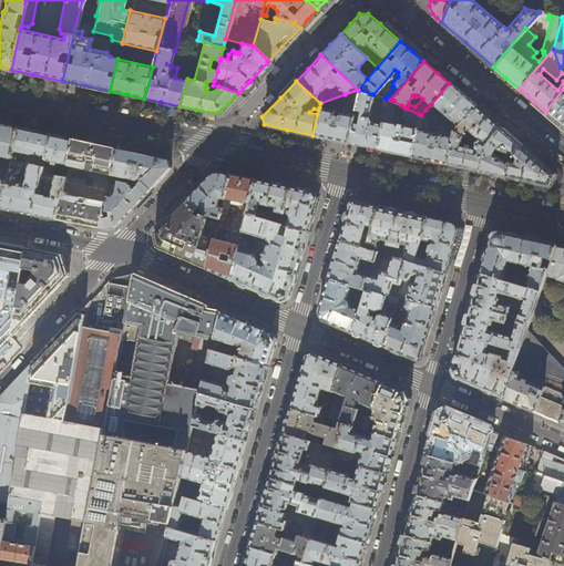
[(433,121),(452,131),(474,105),(460,93),(449,83),(431,104),(445,117),(443,121),(426,110),(421,115),(433,121)]
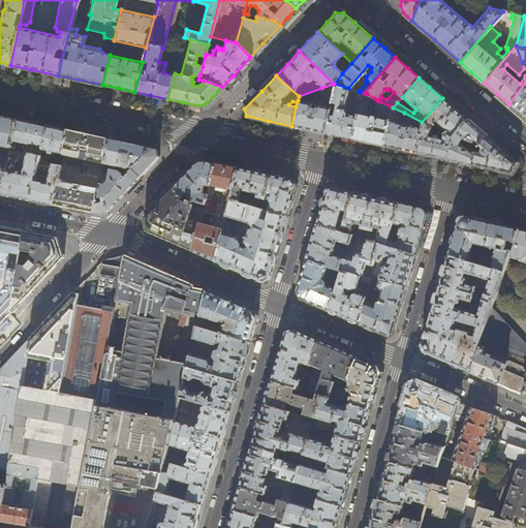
[(525,119),(525,83),(508,104),(520,114),(525,119)]
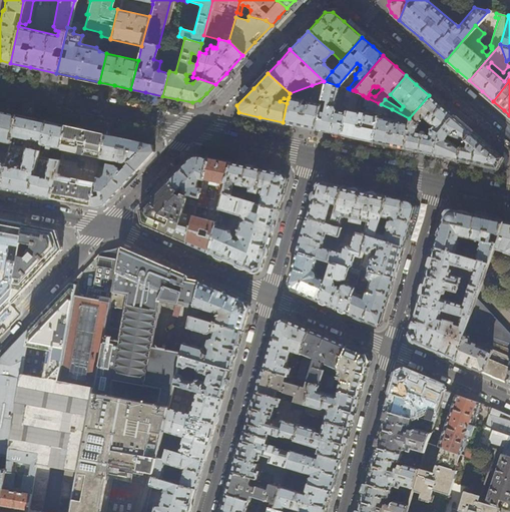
[(283,122),(314,129),(325,81),(324,81),(312,85),(308,101),(307,101),(306,102),(302,101),(302,100),(289,97),(288,99),(287,103),(283,122)]
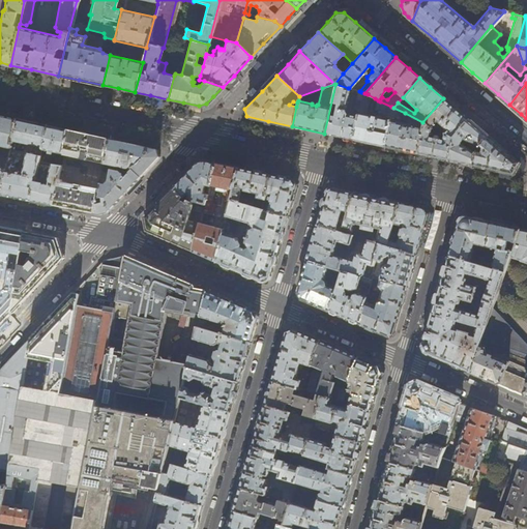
[(357,113),(354,112),(353,116),(345,114),(344,111),(348,88),(335,84),(324,134),(351,139),(357,113)]
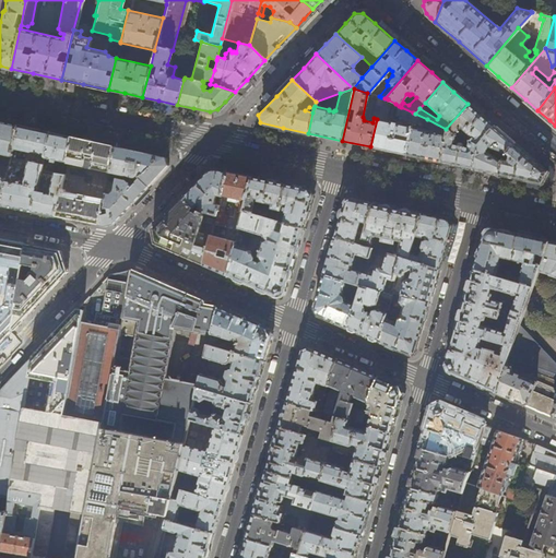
[(373,115),(378,116),(381,97),(379,96),(376,95),(373,115)]
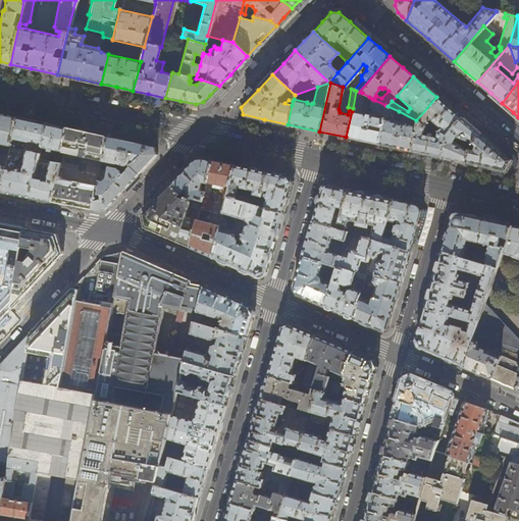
[(366,142),(377,144),(385,105),(374,100),(372,99),(369,97),(367,107),(371,107),(370,116),(367,116),(367,119),(364,119),(365,114),(358,113),(362,93),(359,92),(356,91),(353,108),(352,111),(346,137),(366,142)]
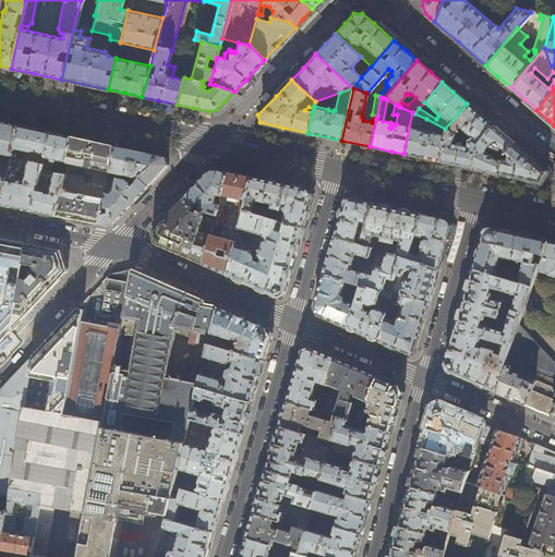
[(256,98),(243,114),(251,120),(263,104),(256,98)]
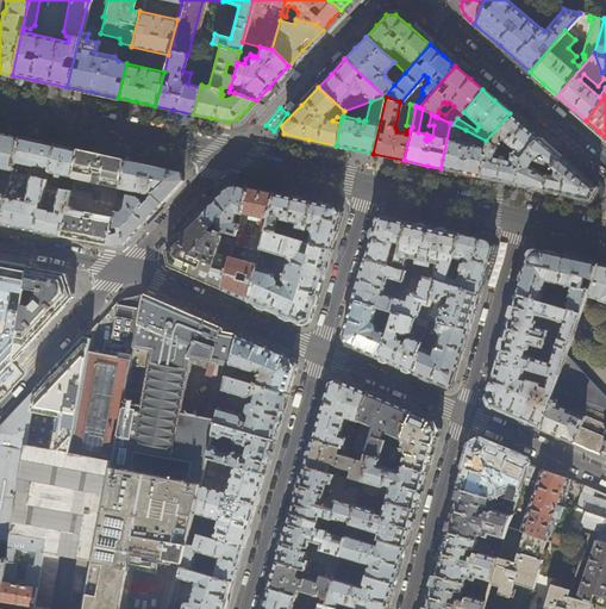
[(508,153),(519,157),(537,136),(524,125),(510,113),(486,141),(495,145),(508,153)]
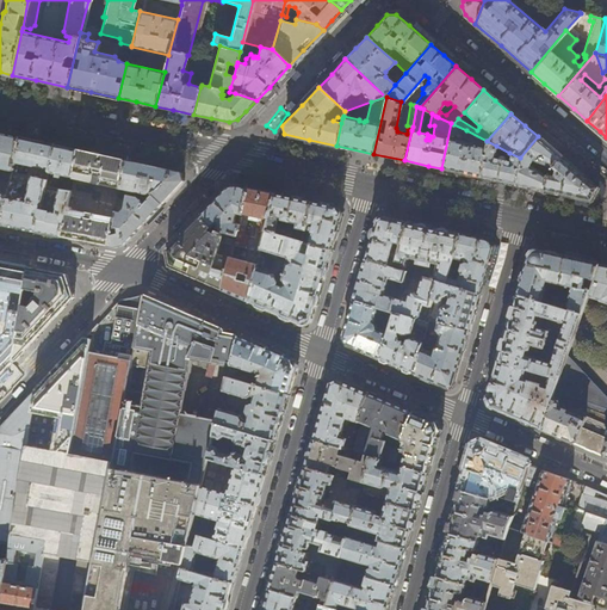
[(457,172),(478,177),(485,147),(470,143),(469,145),(466,143),(465,147),(463,148),(466,130),(453,124),(451,123),(441,168),(444,170),(457,172)]
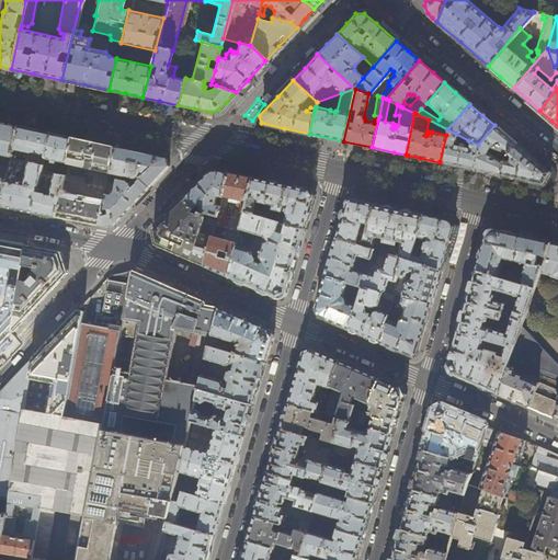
[(0,167),(7,168),(15,126),(1,123),(0,123),(0,155),(0,167)]
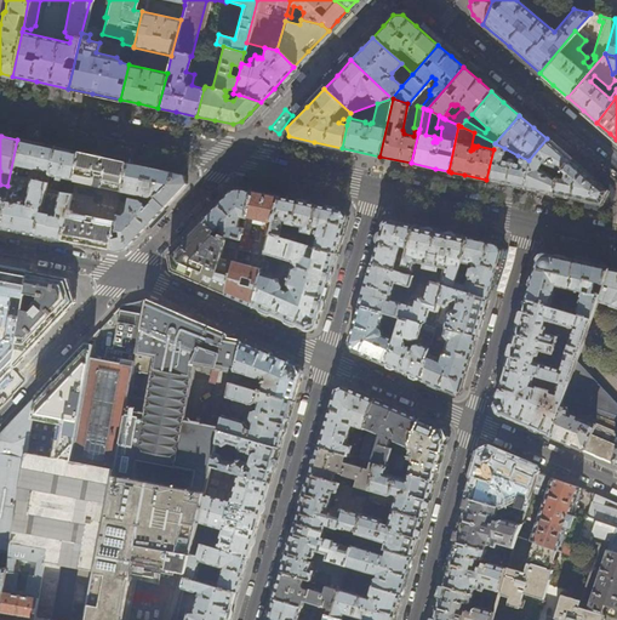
[(547,138),(529,160),(527,161),(523,187),(536,191),(550,194),(555,176),(555,175),(559,170),(569,158),(558,149),(547,138)]
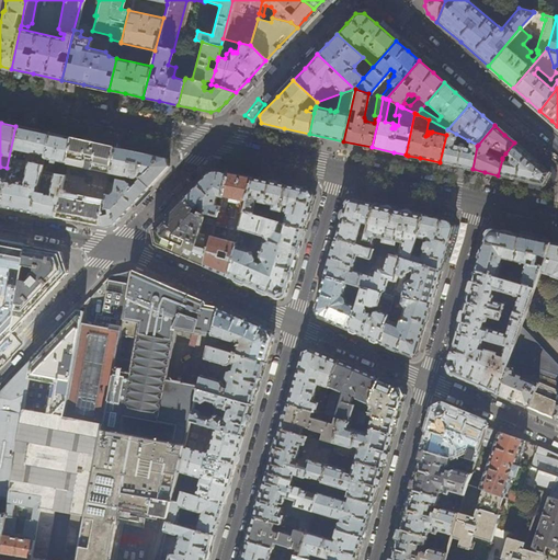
[(42,158),(48,133),(32,129),(15,126),(7,168),(0,196),(0,206),(13,209),(36,214),(54,217),(59,192),(61,175),(40,171),(41,163),(42,158)]
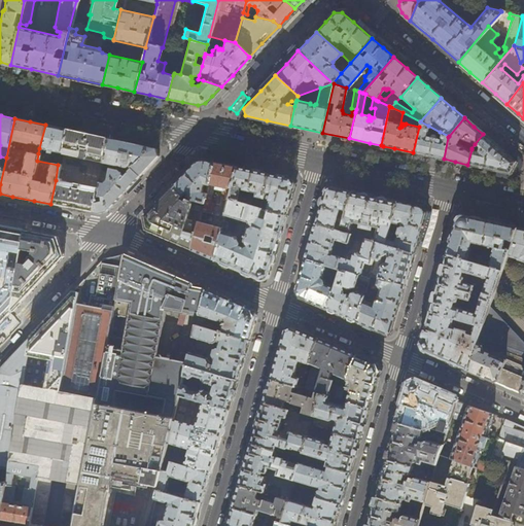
[(427,155),(444,159),(448,137),(449,136),(440,132),(439,139),(437,139),(437,137),(437,136),(435,136),(435,135),(434,134),(433,134),(432,134),(431,134),(430,134),(429,135),(428,136),(428,137),(426,137),(428,126),(420,121),(419,127),(413,152),(427,155)]
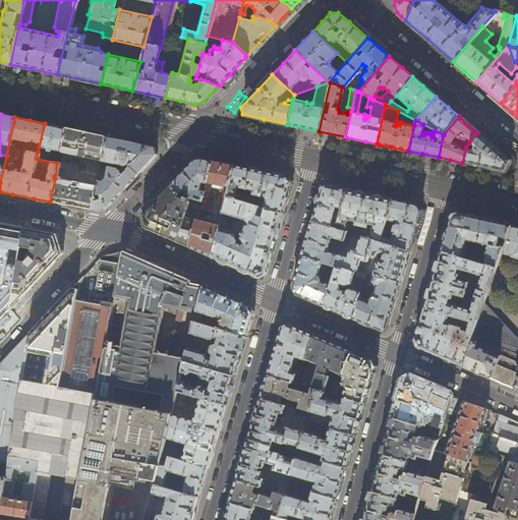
[(39,147),(60,152),(65,128),(55,126),(45,123),(39,147)]
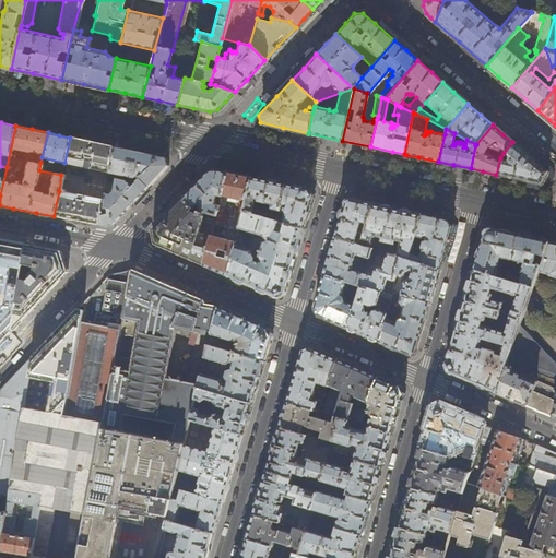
[(64,163),(107,171),(113,146),(102,144),(79,140),(70,138),(64,163)]
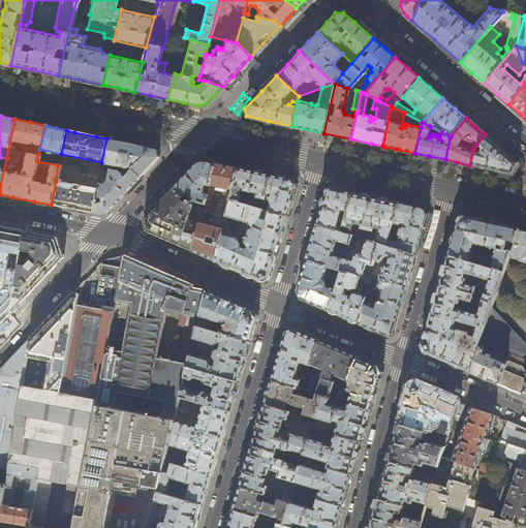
[(490,169),(511,174),(516,162),(498,147),(485,134),(476,145),(480,147),(478,151),(473,150),(469,165),(490,169)]
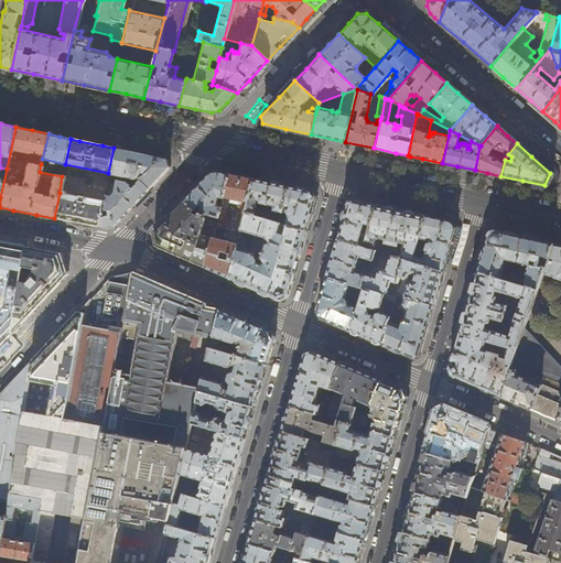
[(104,227),(111,225),(127,209),(166,166),(164,159),(138,153),(114,148),(108,173),(138,180),(131,186),(125,181),(115,179),(112,193),(109,196),(104,195),(103,201),(97,226),(100,227),(104,227)]
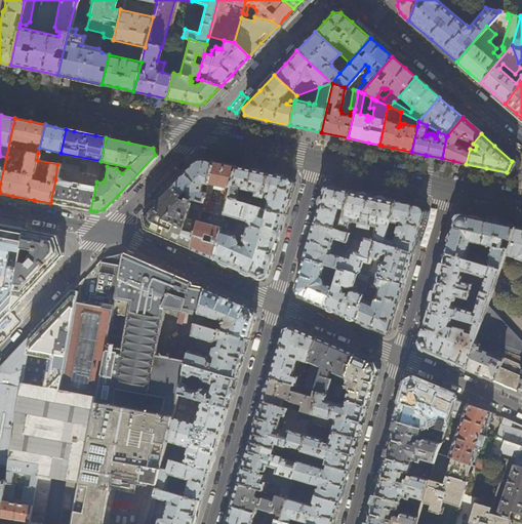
[(37,160),(57,164),(59,159),(49,156),(49,155),(38,153),(37,160)]
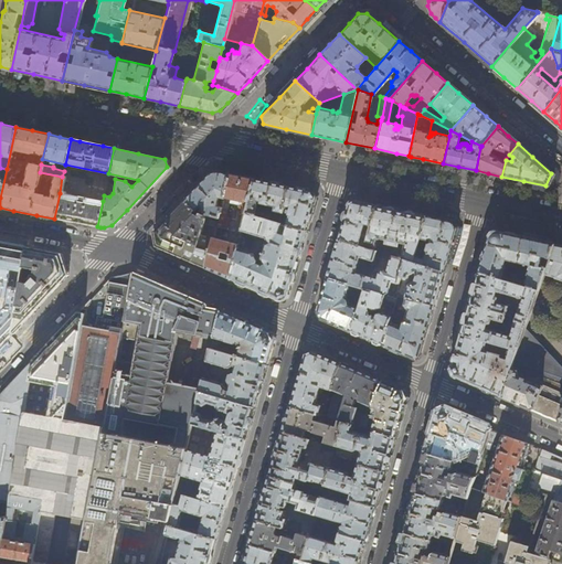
[(198,212),(216,216),(219,208),(214,206),(216,197),(221,198),(228,173),(222,172),(215,170),(208,172),(194,187),(182,200),(193,210),(197,206),(199,208),(198,212)]
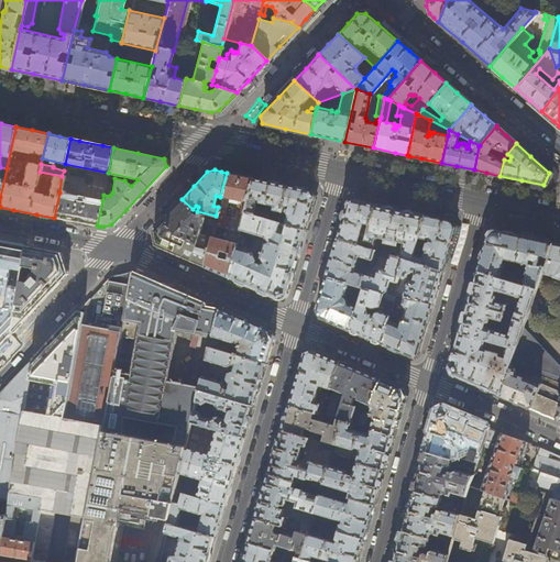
[(237,238),(239,230),(243,212),(252,178),(240,175),(227,173),(221,197),(218,207),(216,216),(211,232),(216,232),(217,227),(221,228),(220,230),(224,231),(224,229),(233,231),(232,238),(237,238)]
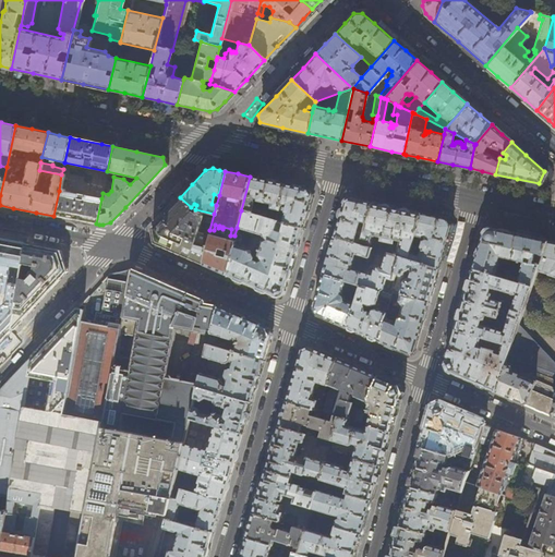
[(270,219),(275,220),(278,205),(282,183),(265,180),(250,177),(241,210),(263,217),(264,212),(260,208),(251,206),(252,200),(255,201),(255,202),(266,205),(266,207),(269,207),(268,209),(273,210),(270,219)]
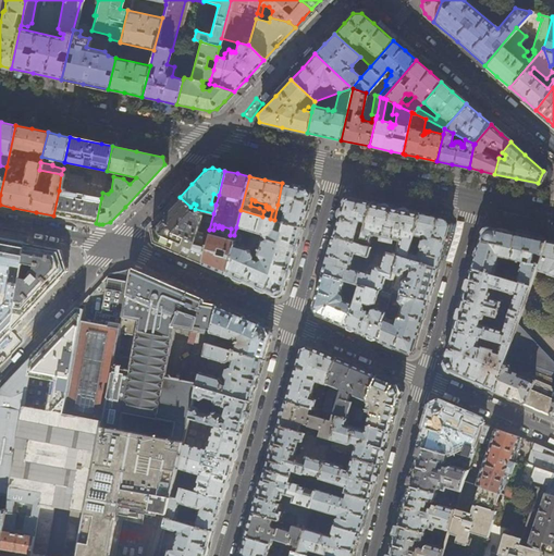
[(282,222),(299,227),(305,209),(309,195),(305,188),(294,186),(282,183),(278,205),(284,207),(280,222),(282,222)]
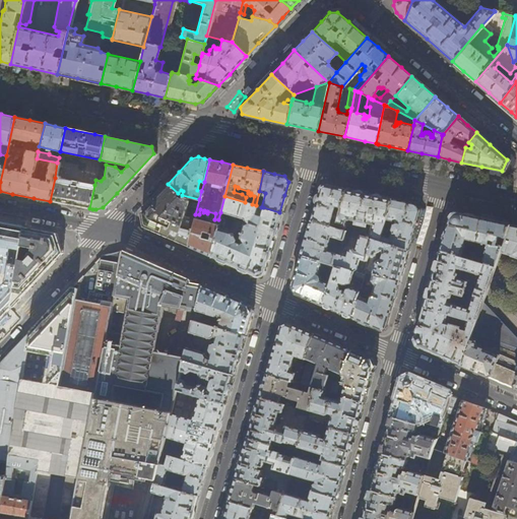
[(76,206),(89,208),(94,185),(55,178),(50,201),(60,203),(76,206)]
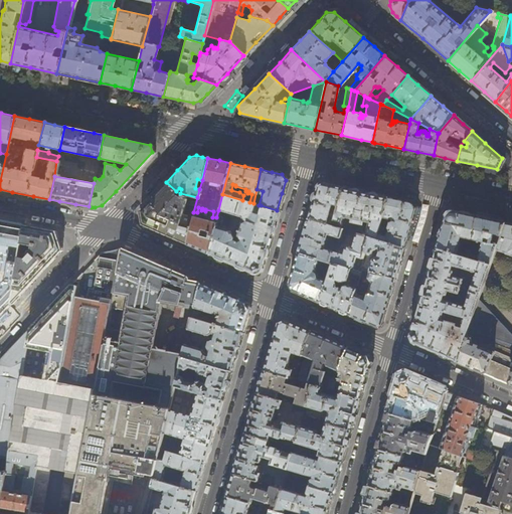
[(176,191),(166,182),(148,200),(137,212),(140,223),(156,231),(185,243),(192,217),(193,212),(197,197),(180,193),(179,197),(173,194),(176,191)]
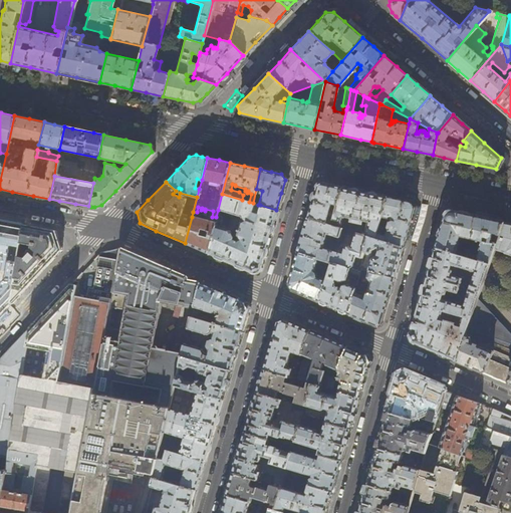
[(328,210),(333,212),(340,187),(333,185),(321,183),(315,186),(310,203),(305,218),(324,224),(327,213),(328,210)]
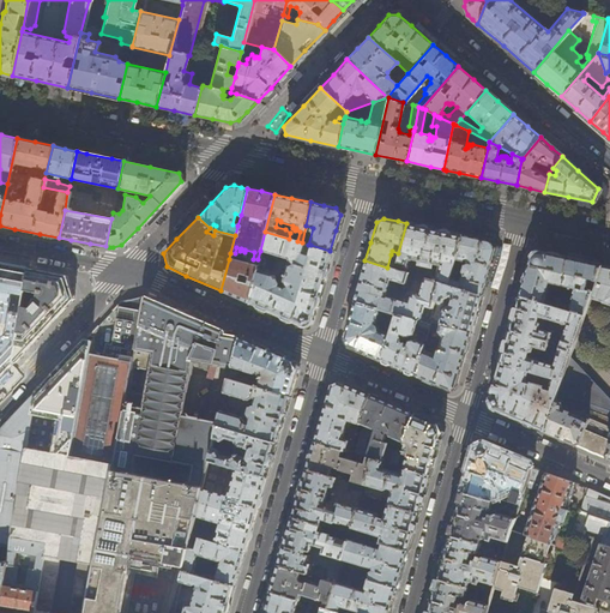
[(436,283),(445,286),(447,278),(452,260),(460,235),(433,228),(406,223),(398,253),(396,265),(404,268),(405,262),(409,259),(417,262),(417,265),(429,269),(430,264),(436,265),(433,282),(422,278),(418,294),(411,293),(408,304),(393,299),(390,312),(393,313),(415,320),(418,318),(422,305),(429,307),(432,300),(436,283)]
